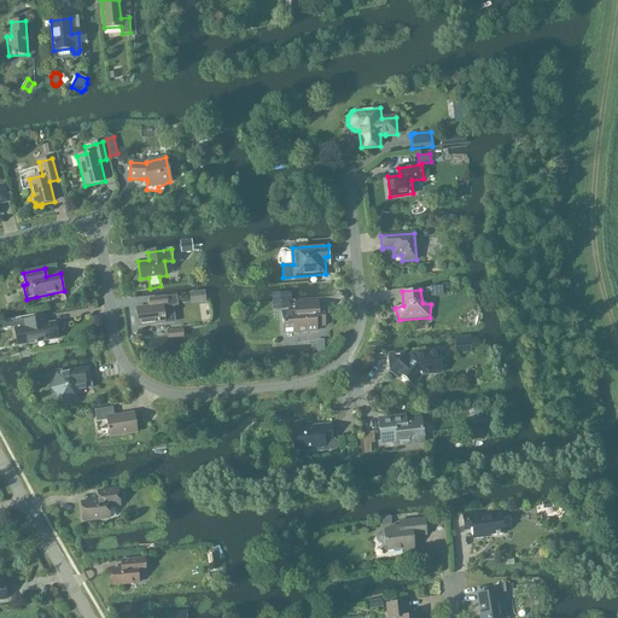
[(273,293),(273,302),(279,302),(287,301),(287,299),(291,299),(291,292),(273,293)]
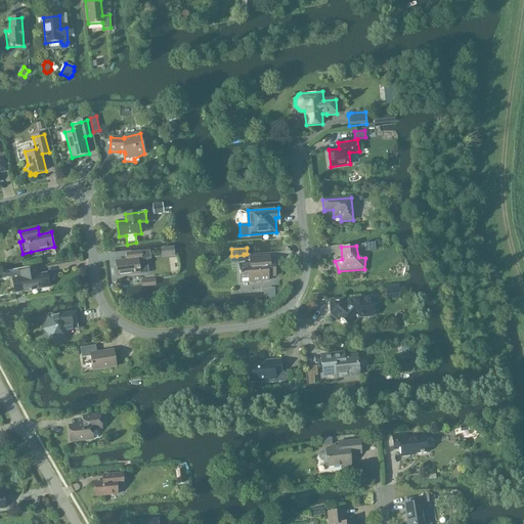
[(127,260),(116,262),(118,277),(150,273),(148,259),(153,258),(151,251),(127,254),(127,260)]
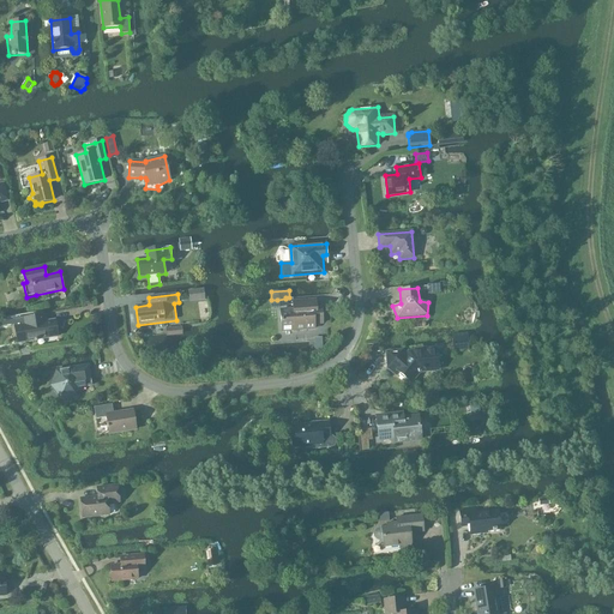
[(321,323),(321,308),(317,308),(315,300),(293,302),(293,309),(277,311),(280,332),(314,329),(314,324),(323,324),(321,323)]
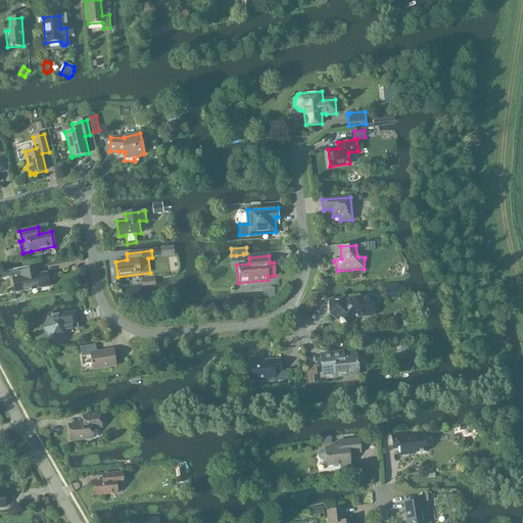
[(41,263),(40,257),(22,260),(24,266),(41,263)]
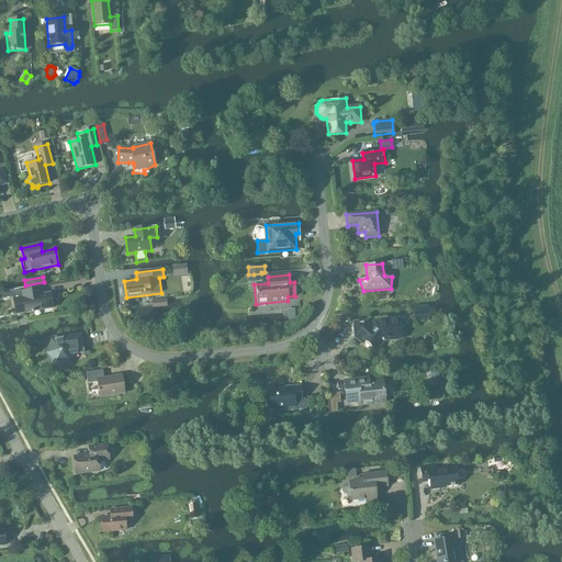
[(12,293),(1,295),(2,300),(13,298),(14,303),(14,304),(15,315),(22,313),(53,308),(51,296),(51,293),(42,294),(41,289),(12,293)]
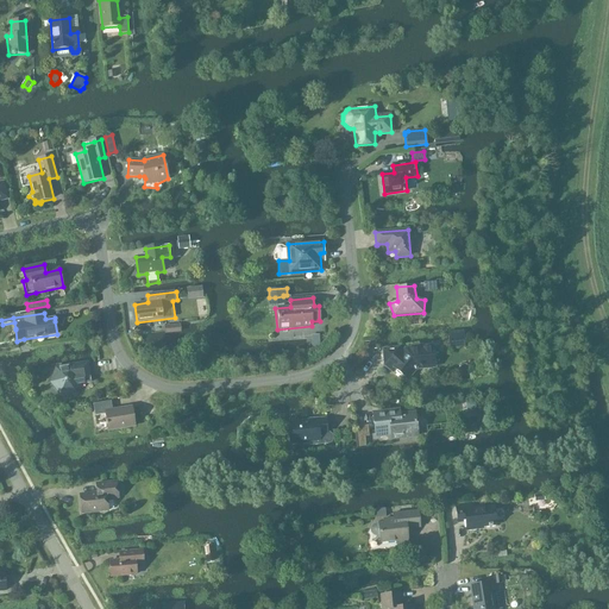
[(165,334),(181,332),(181,324),(164,325),(165,332),(165,334)]
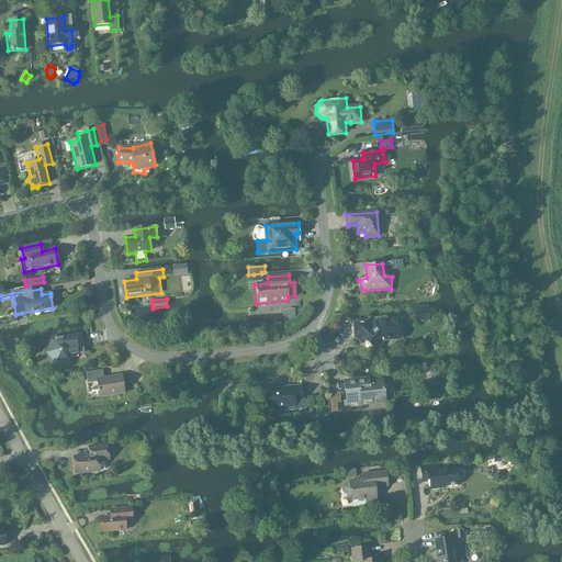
[(389,321),(389,319),(380,321),(380,322),(373,323),(371,326),(366,322),(353,323),(355,337),(359,341),(361,339),(366,343),(364,346),(368,348),(371,347),(375,350),(383,341),(385,340),(400,339),(398,328),(400,328),(398,321),(389,321)]
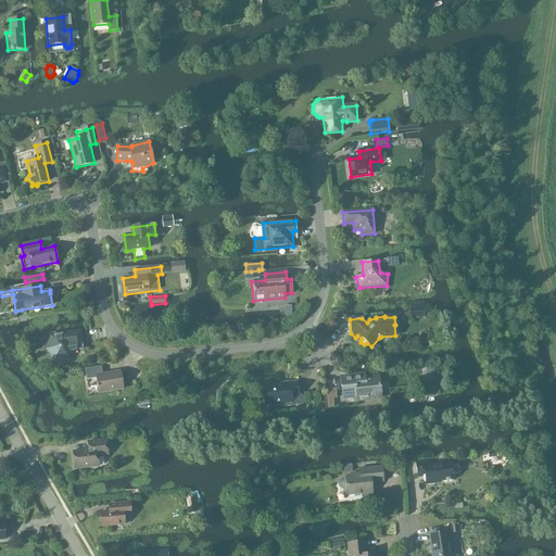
[(54,361),(70,358),(73,351),(80,350),(80,344),(83,344),(80,331),(51,336),(46,350),(54,361)]
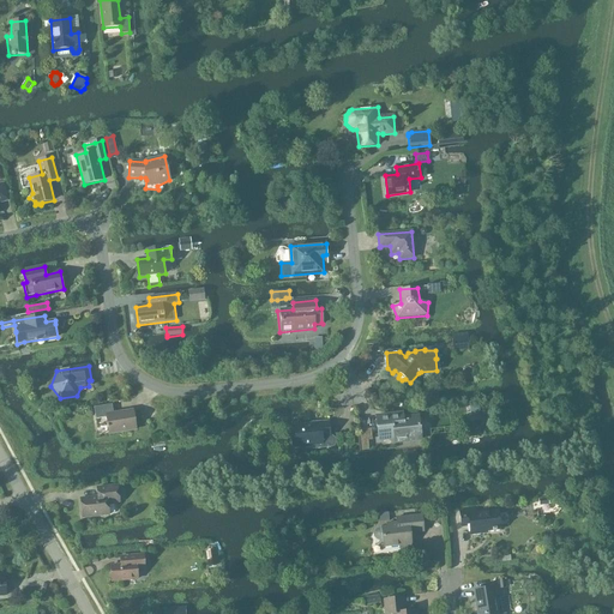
[(113,414),(112,404),(94,408),(96,420),(107,417),(109,434),(136,431),(134,419),(131,419),(130,411),(113,414)]
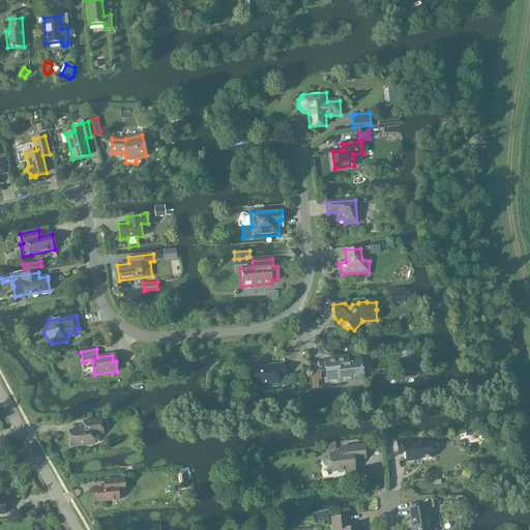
[(360,361),(360,359),(353,360),(353,362),(348,362),(348,361),(347,361),(346,360),(345,360),(344,361),(343,362),(343,363),(339,363),(339,360),(325,362),(326,375),(340,373),(340,376),(342,376),(343,380),(343,381),(344,382),(345,382),(346,382),(347,381),(348,381),(349,380),(363,378),(361,361),(360,361)]
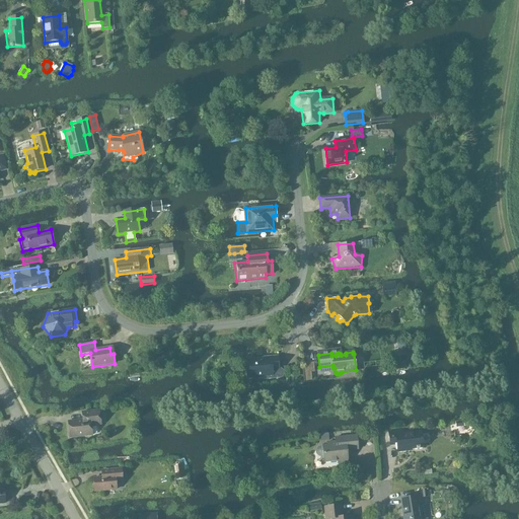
[(279,369),(278,357),(263,358),(263,359),(245,361),(246,376),(256,375),(256,378),(257,379),(258,380),(260,380),(261,380),(263,380),(263,379),(264,379),(264,380),(279,378),(281,378),(283,377),(283,375),(283,371),(282,370),(280,369),(279,369)]
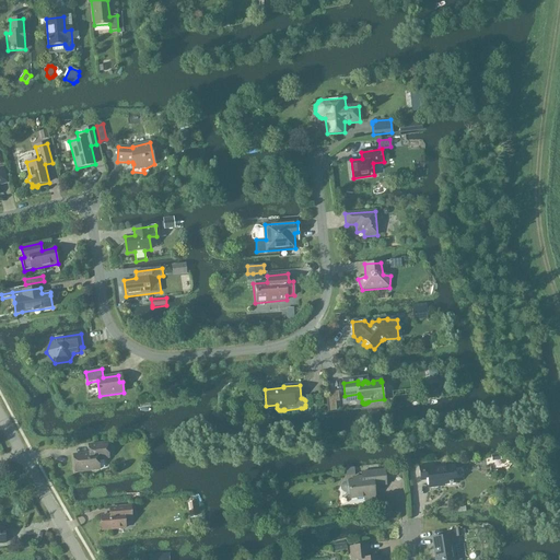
[(76,473),(100,469),(98,459),(108,458),(107,443),(89,445),(90,453),(73,455),(76,473)]
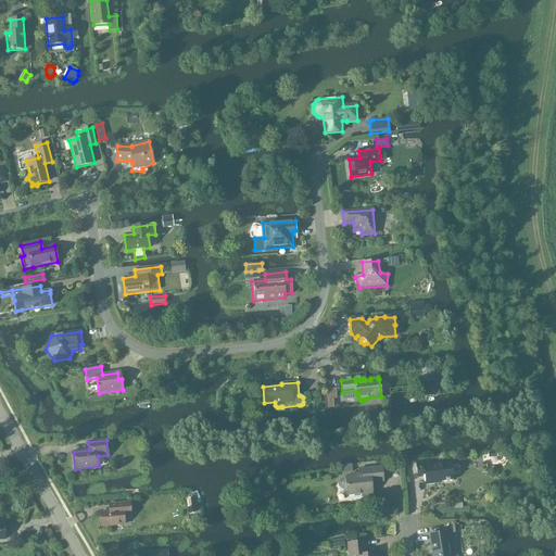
[(431,465),(431,462),(416,463),(418,478),(425,477),(426,484),(438,483),(438,482),(453,480),(451,463),(431,465)]
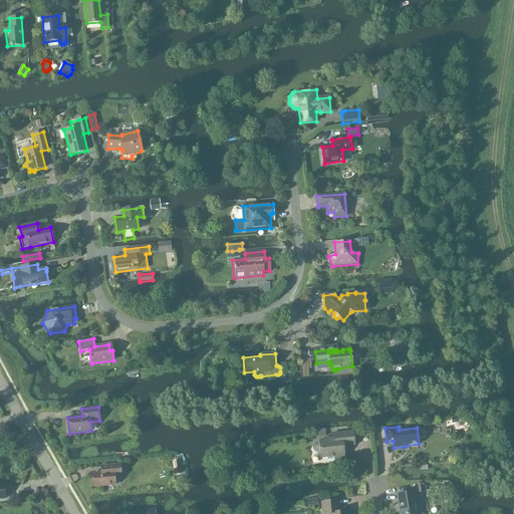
[(332,441),(319,442),(317,442),(314,443),(312,447),(313,450),(315,453),(318,454),(320,453),(321,458),(334,457),(334,460),(344,458),(343,447),(354,445),(352,432),(331,434),(332,441)]
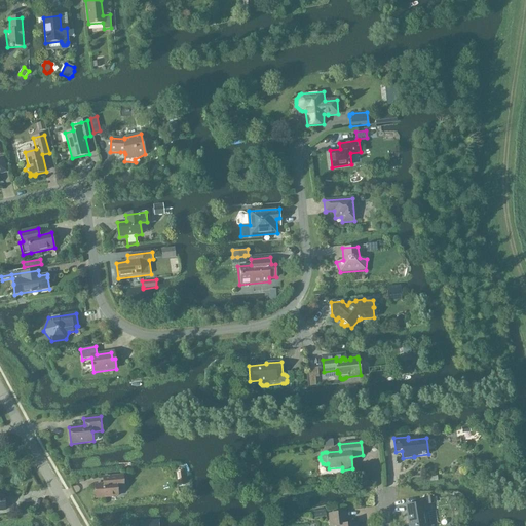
[(96,498),(117,496),(117,487),(123,486),(122,476),(108,477),(108,484),(95,485),(96,498)]
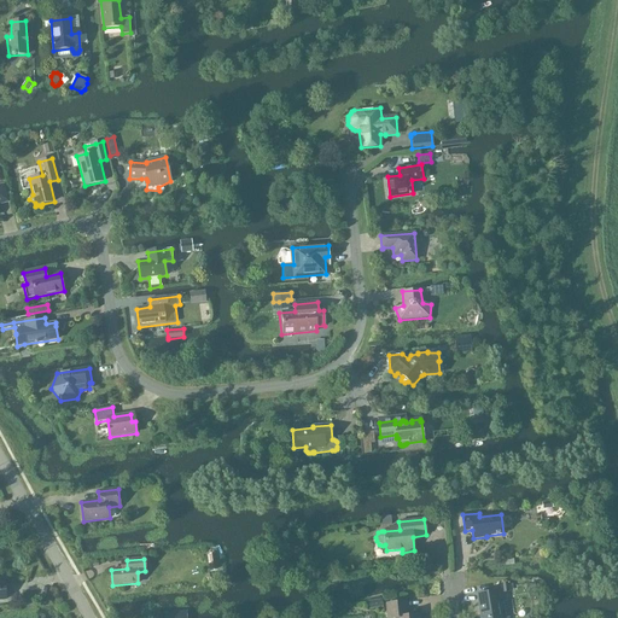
[(501,617),(497,592),(477,595),(479,612),(482,612),(482,617),(501,617)]
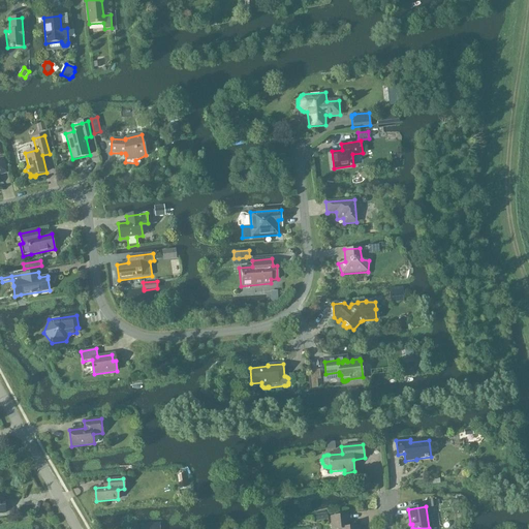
[(327,514),(313,516),(315,523),(328,520),(327,514)]
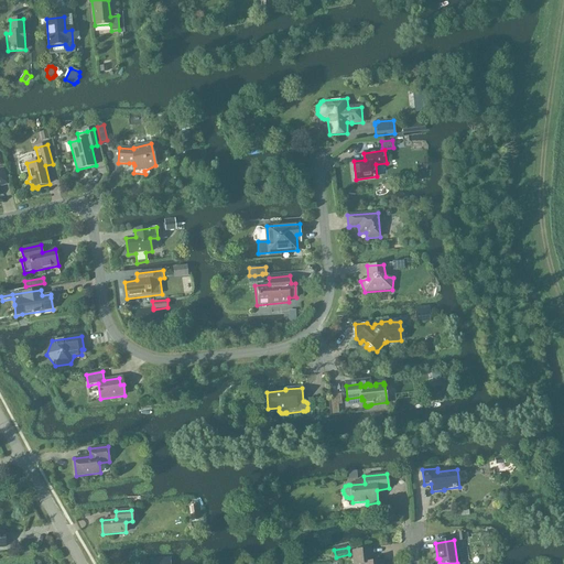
[(371,563),(369,561),(369,557),(371,557),(370,550),(353,551),(354,563),(382,563),(382,561),(371,563)]
